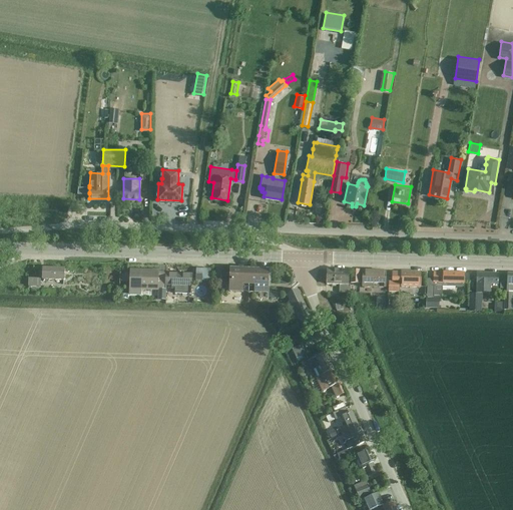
[(64,267),(42,266),(42,278),(64,279),(64,267)]
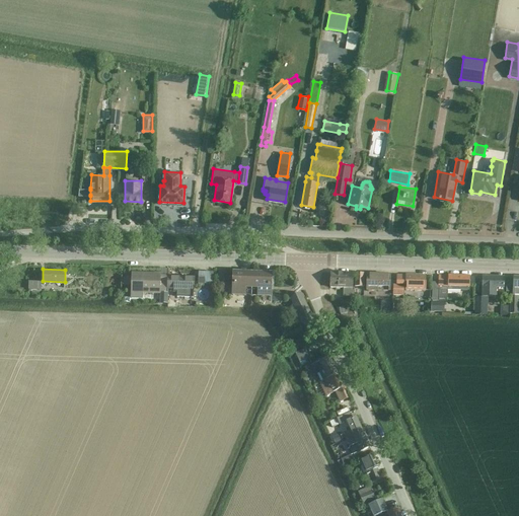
[(198,270),(198,282),(198,284),(204,284),(204,282),(213,283),(213,270),(198,270)]
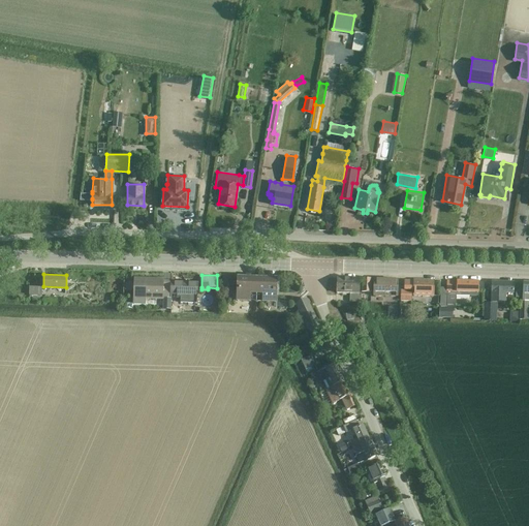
[(237,299),(256,300),(256,276),(238,275),(237,299)]
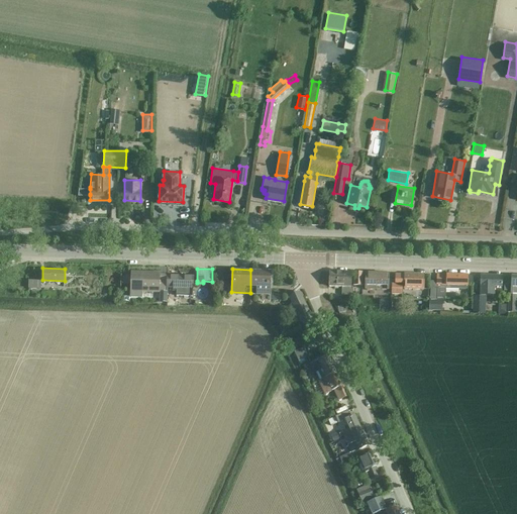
[(131,270),(130,295),(140,295),(141,290),(159,290),(159,289),(160,272),(160,271),(131,270)]
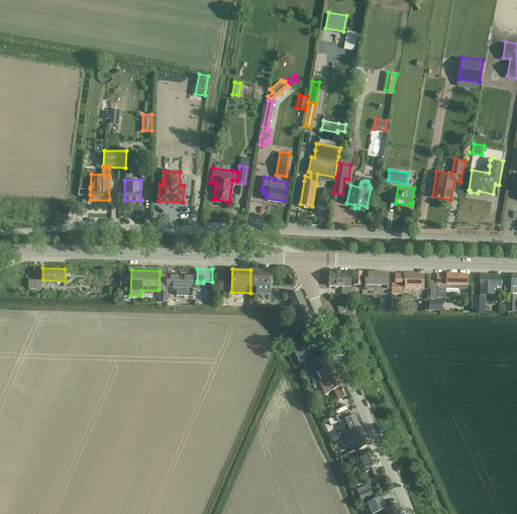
[(250,270),(250,293),(269,293),(270,270),(250,270)]
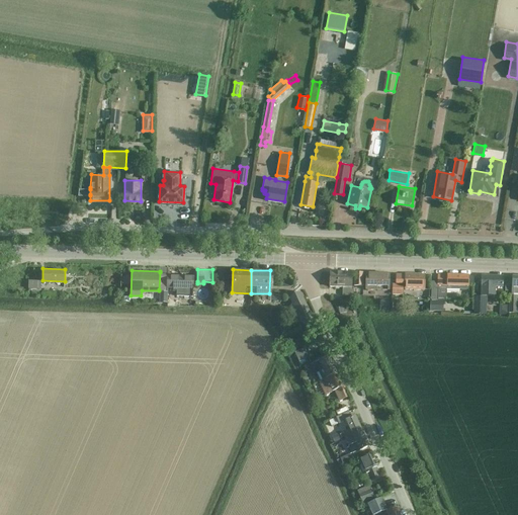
[(330,270),(329,284),(342,285),(342,293),(353,293),(353,285),(351,285),(351,270),(330,270)]
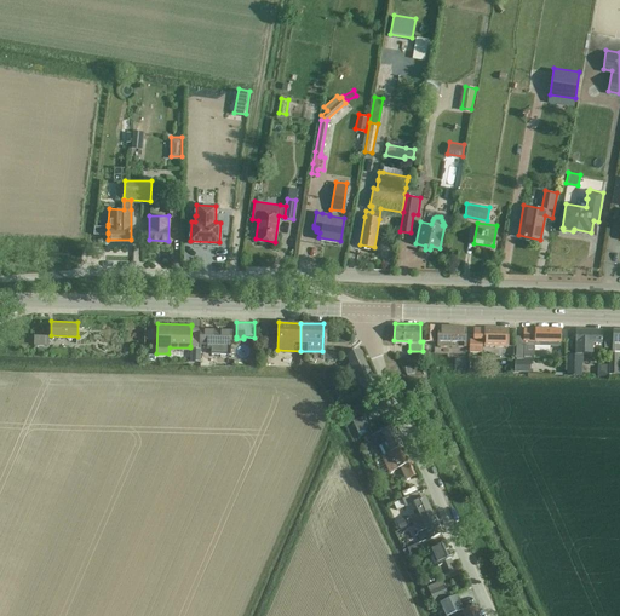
[(423,340),(435,340),(435,324),(424,324),(423,340)]
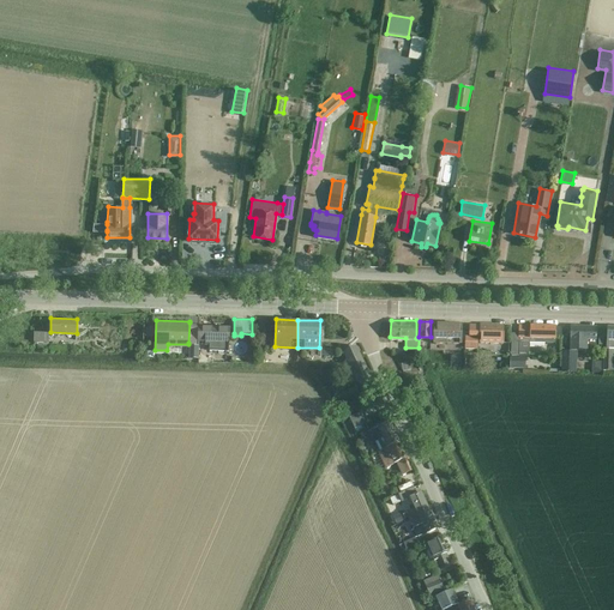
[(461,322),(434,321),(434,342),(446,342),(446,338),(452,338),(452,342),(458,342),(458,343),(461,343),(461,322)]
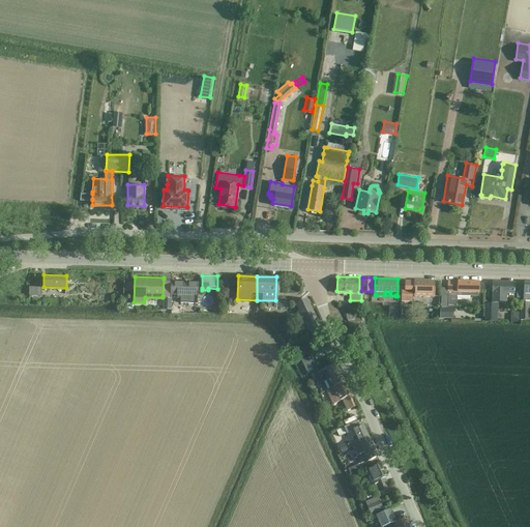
[(405,277),(405,289),(412,289),(414,289),(414,294),(433,295),(433,290),(434,290),(434,279),(414,277),(414,279),(405,277)]
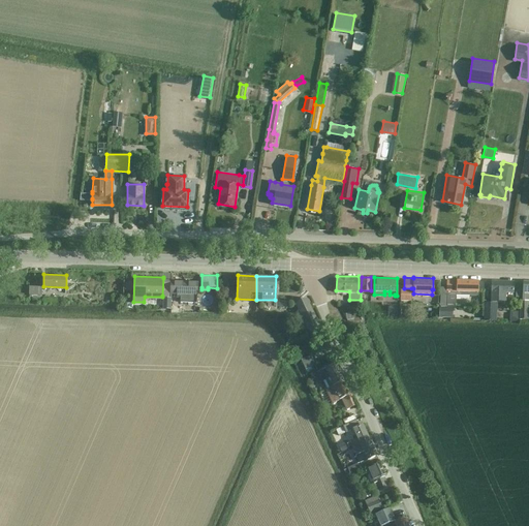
[(440,292),(439,304),(446,305),(446,303),(456,303),(456,294),(468,294),(470,295),(475,295),(476,294),(477,294),(477,279),(472,279),(446,278),(446,287),(440,287),(440,292)]
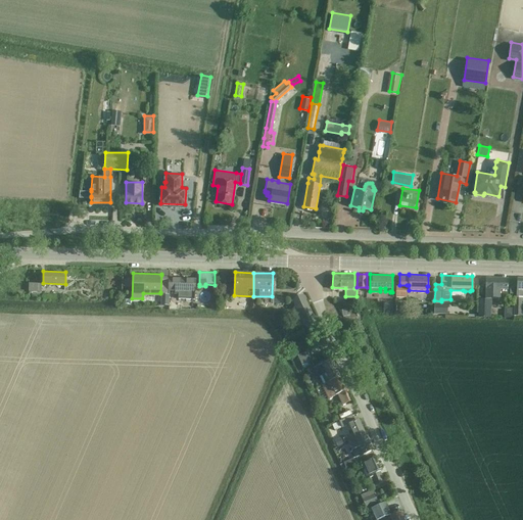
[(485,297),(500,297),(507,297),(508,277),(485,276),(485,297)]
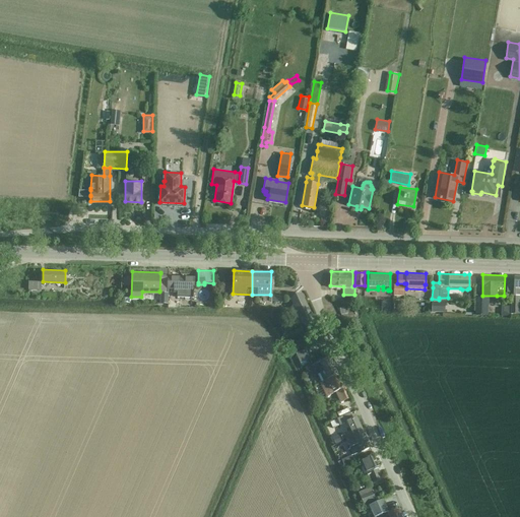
[(168,275),(167,287),(174,287),(174,289),(177,291),(177,295),(193,296),(193,287),(194,287),(194,276),(168,275)]
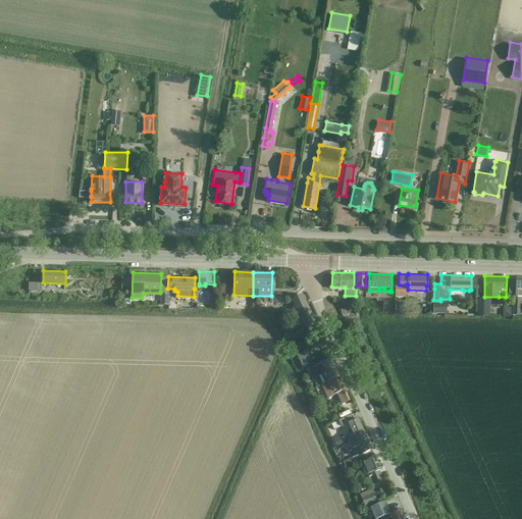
[(521,314),(521,300),(521,276),(515,276),(515,294),(513,294),(512,314),(521,314)]
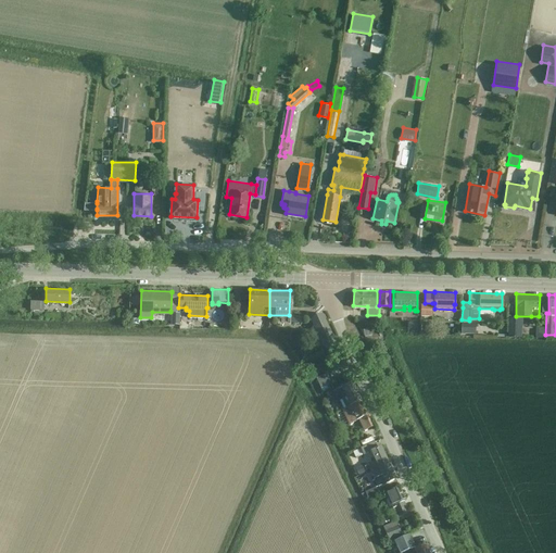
[(419,314),(421,314),(432,315),(432,303),(425,303),(420,302),(419,314)]
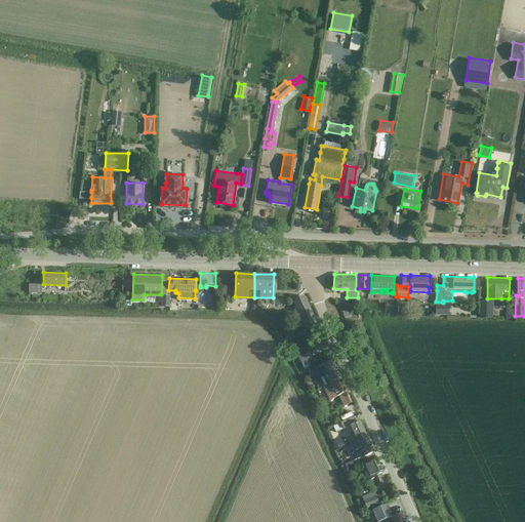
[(161,302),(161,305),(169,305),(169,294),(168,294),(161,293),(161,302)]
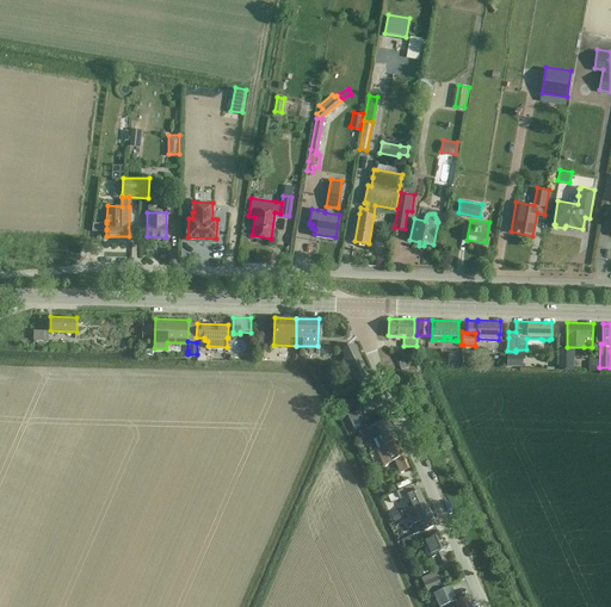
[(559,347),(559,365),(573,365),(573,347),(559,347)]
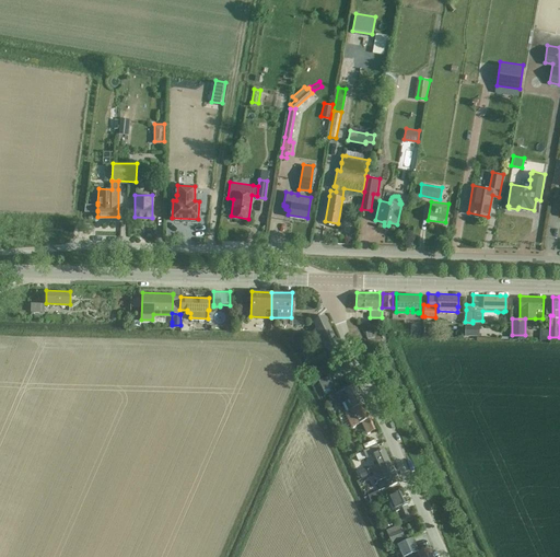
[(327,323),(319,326),(325,338),(333,335),(327,323)]
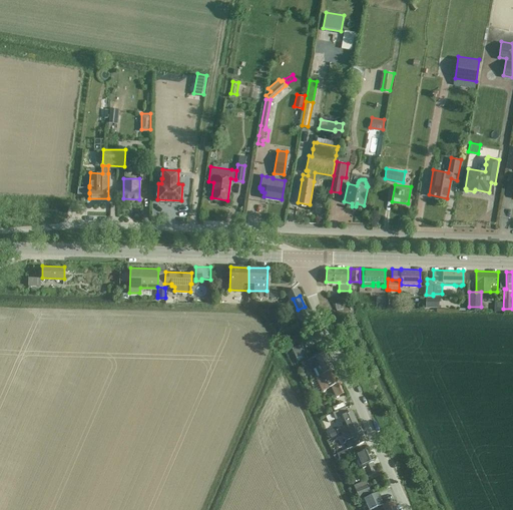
[(426,307),(439,307),(439,297),(426,297),(426,307)]
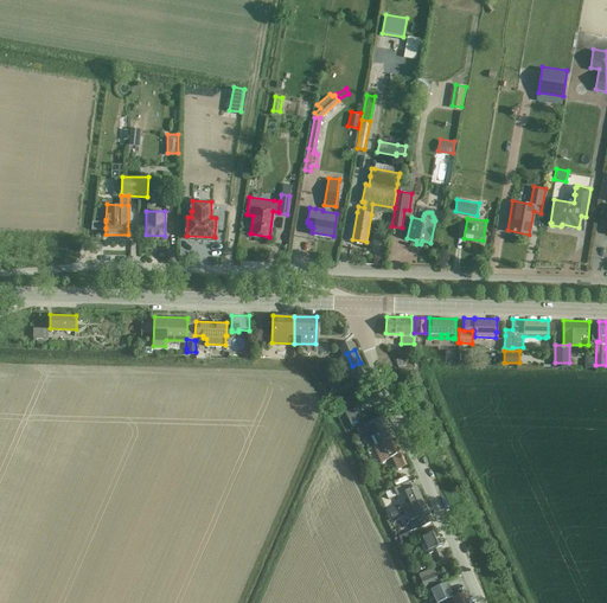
[(356,405),(345,410),(350,422),(357,418),(359,423),(363,422),(362,417),(356,405)]
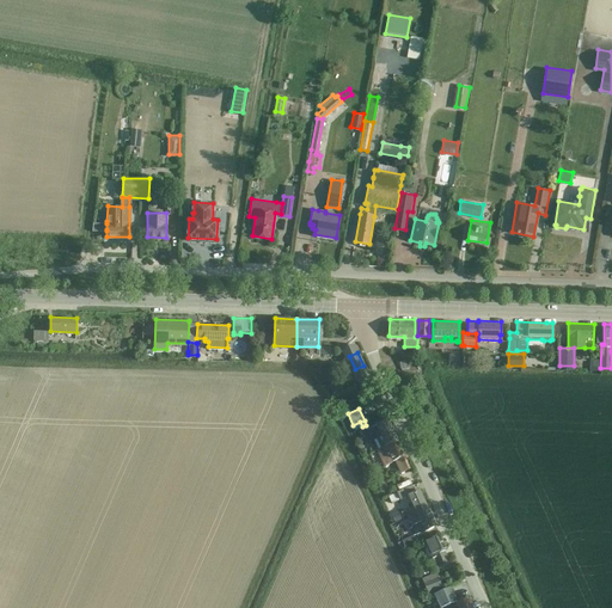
[(375,423),(367,428),(372,440),(374,438),(377,437),(380,446),(385,444),(396,440),(398,438),(387,417),(375,423)]
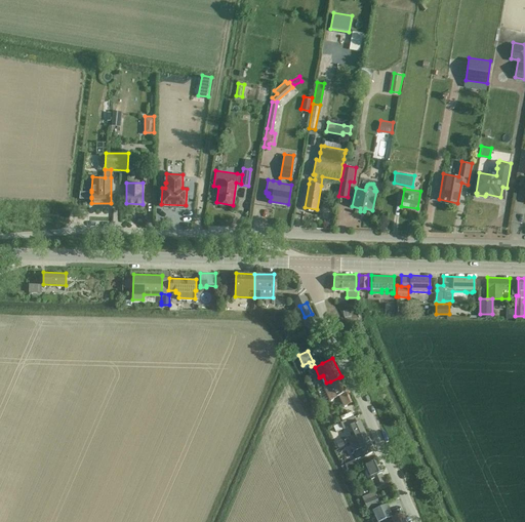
[(326,383),(323,385),(329,399),(331,398),(338,394),(344,404),(353,400),(348,390),(341,376),(339,377),(330,382),(326,383)]
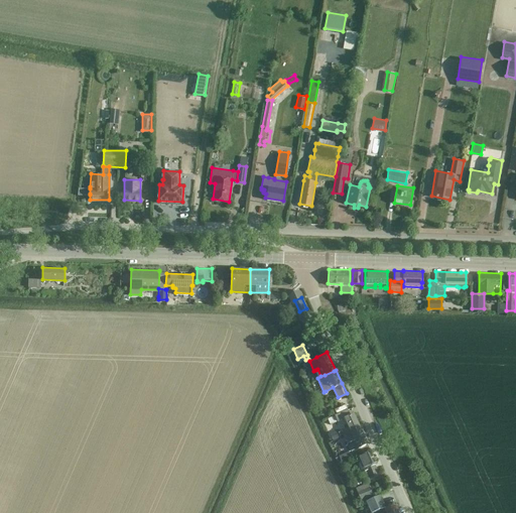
[(347,407),(334,413),(337,419),(344,416),(348,425),(341,428),(342,429),(344,434),(360,426),(354,411),(350,413),(347,407)]
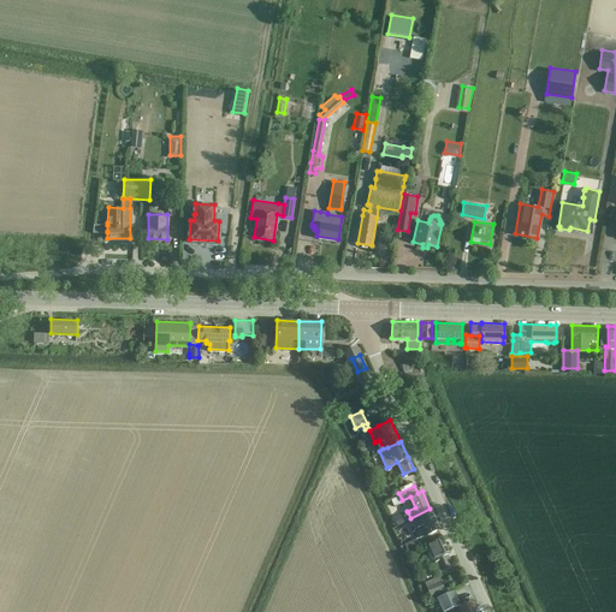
[(391,497),(394,504),(402,500),(398,493),(391,497)]
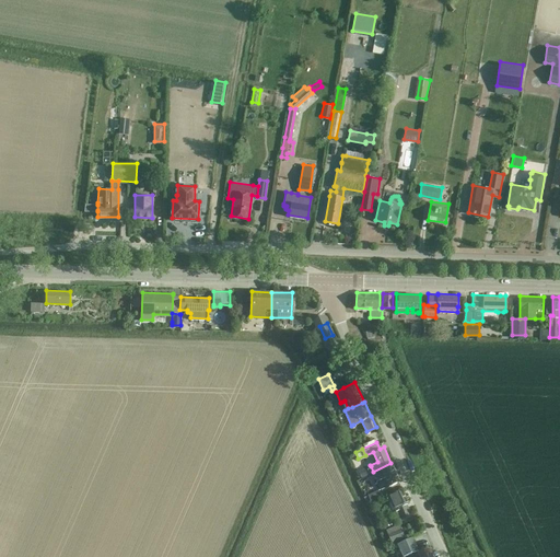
[(373,472),(372,472),(373,473),(376,480),(381,488),(387,485),(388,485),(398,480),(392,463),(391,463),(373,472)]
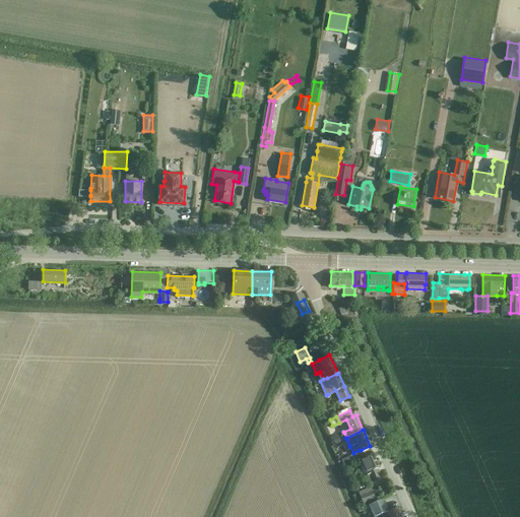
[(340,433),(332,436),(335,442),(342,439),(340,433)]
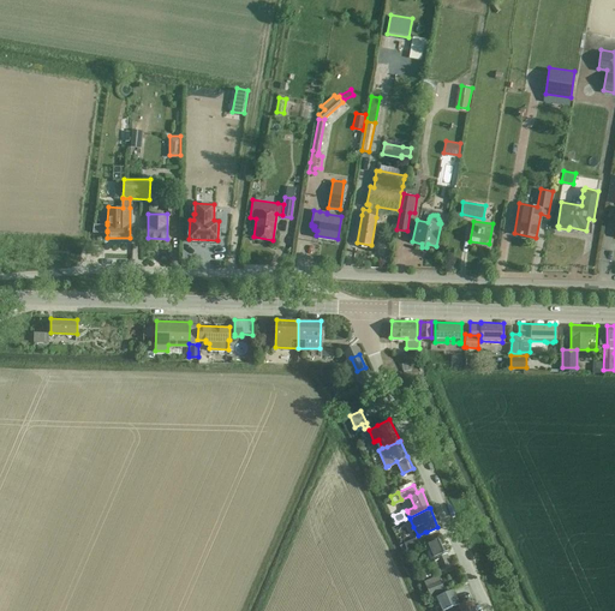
[(406,547),(418,543),(415,535),(404,541),(406,547)]
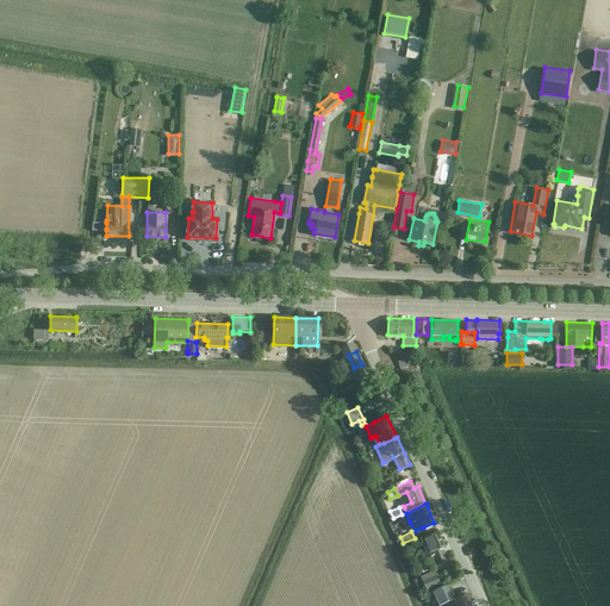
[(423,538),(430,555),(433,554),(436,561),(447,556),(442,547),(444,545),(439,531),(423,538)]
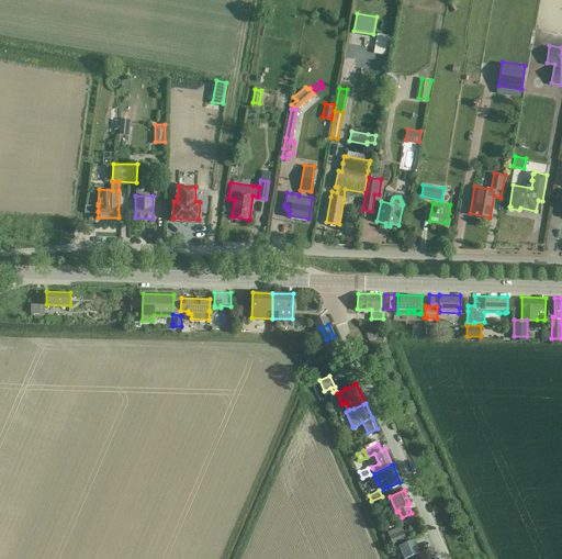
[(386,532),(388,530),(397,526),(396,522),(384,527),(386,532)]
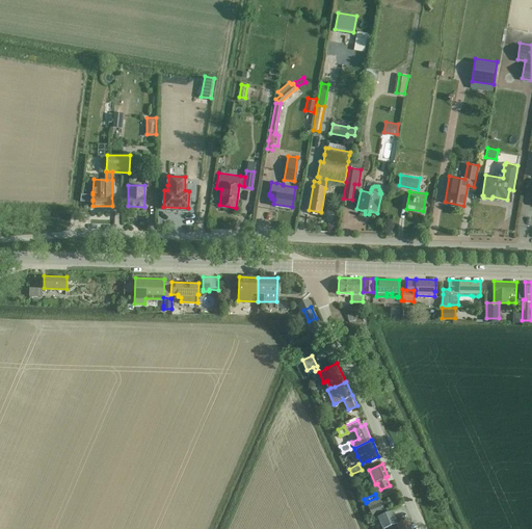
[(372,514),(373,514),(384,509),(380,500),(369,505),(368,505),(372,514)]
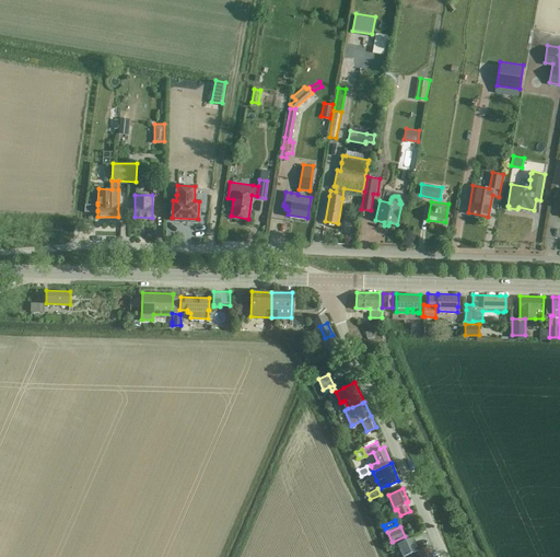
[(403,555),(418,548),(412,536),(397,543),(403,555)]
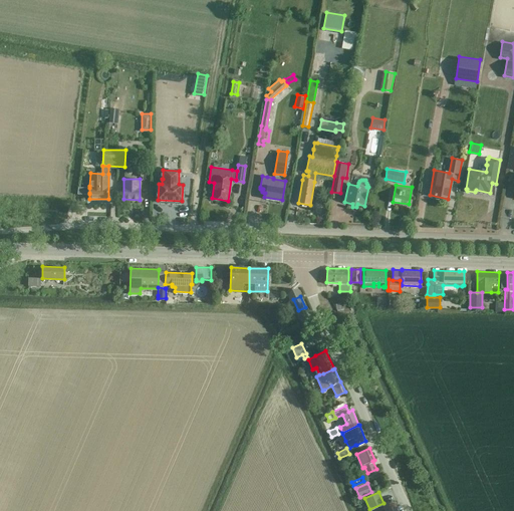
[(399,510),(395,501),(379,508),(380,510),(399,510)]
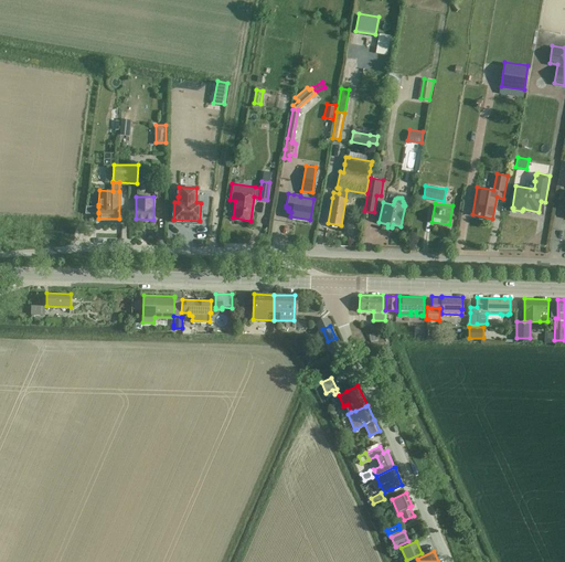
All buildings are outlined.
